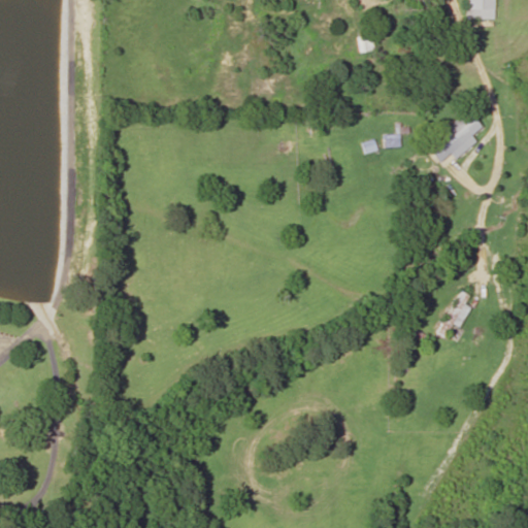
[(464,0),(464,19),(493,19),(492,0),(464,0)]
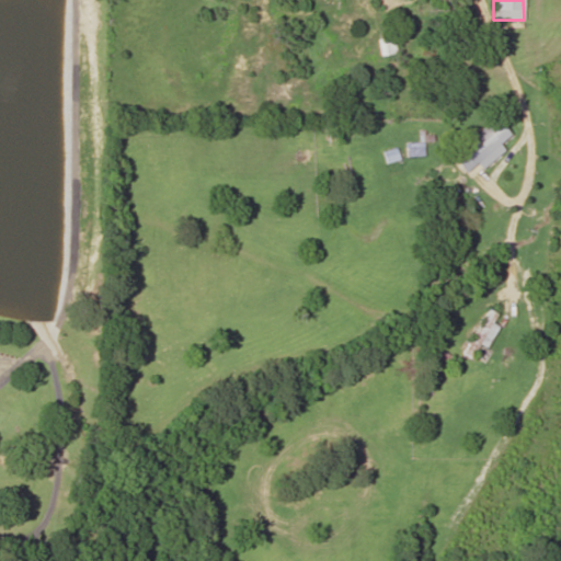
[(379,54),(395,52),(392,36),(377,38),(379,54)]
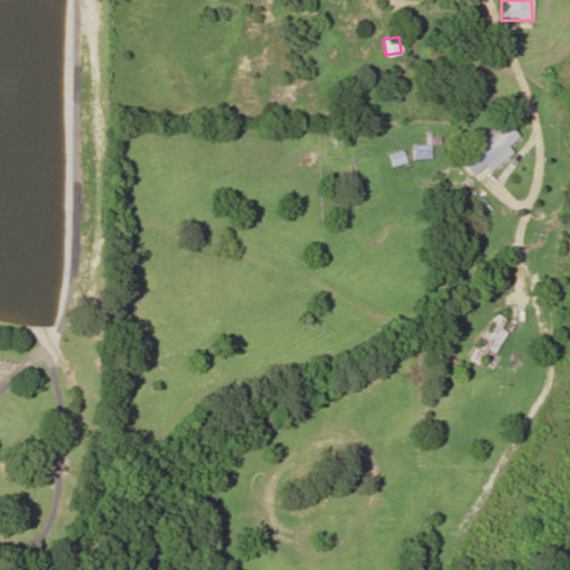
[(512,150),(508,145),(519,136),(503,117),(457,156),(478,180),(512,150)]
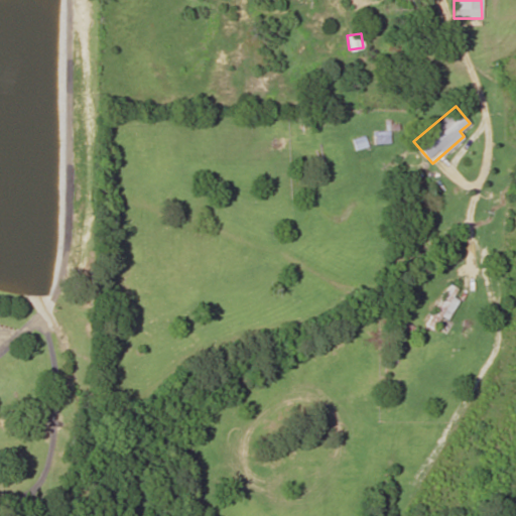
[(373,141),(388,141),(388,131),(373,131),(373,141)]
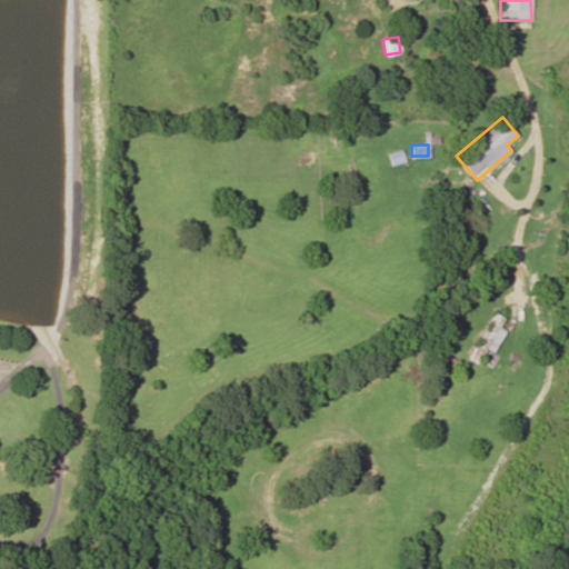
[(468,357),(478,363),(488,347),(492,350),(505,331),(498,327),(503,318),(496,312),(468,357)]
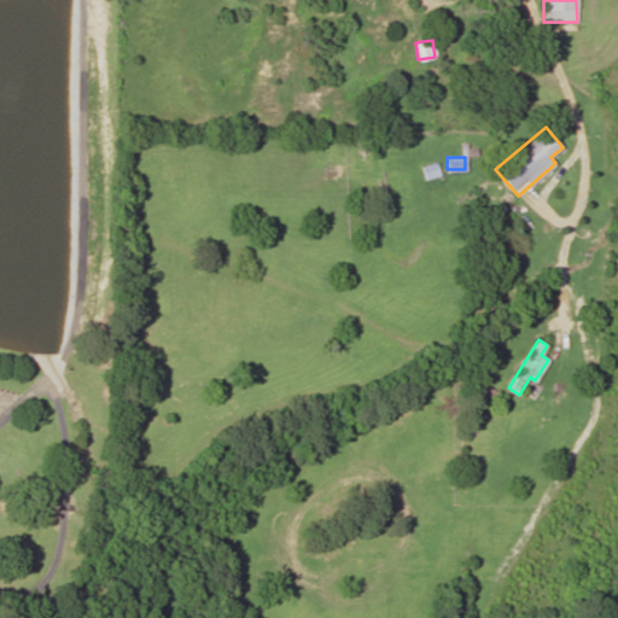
[(500,395),(474,379),(470,386),(496,402),(500,395)]
